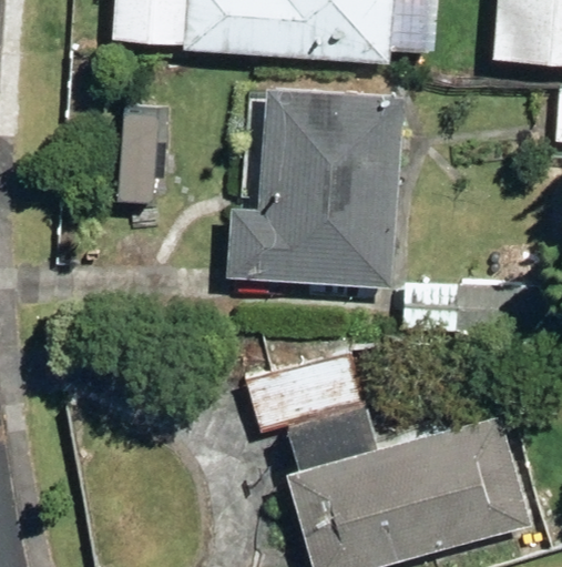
[(180,0),(177,49),(194,50),(382,63),(384,49),(387,0),(180,0)]
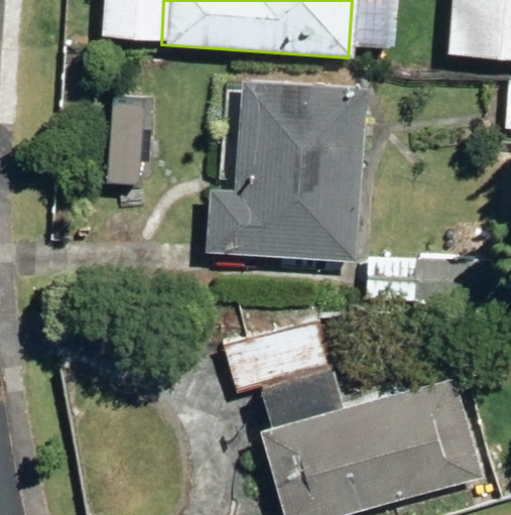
[(510,0),(492,0),(489,60),(510,61),(510,0)]
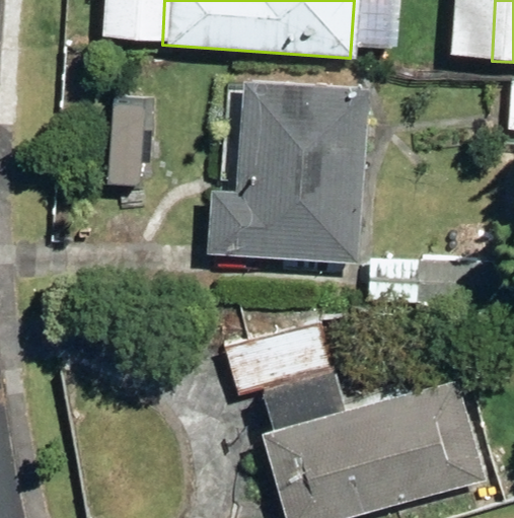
[(242,80),(235,192),(210,190),(207,250),(357,260),(367,87),(242,80)]
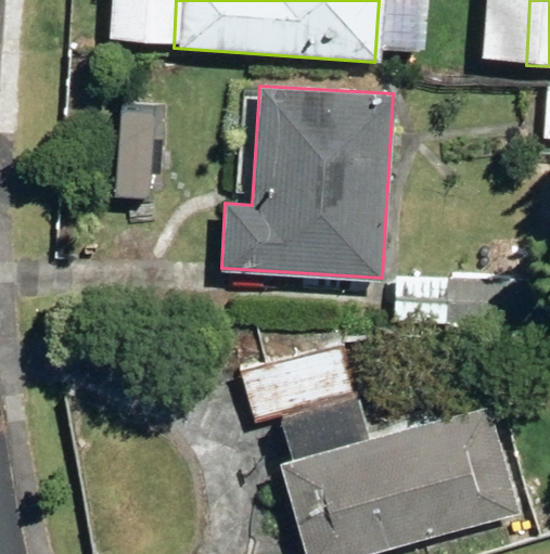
[(397,274),(394,319),(448,323),(538,329),(541,283),(397,274)]
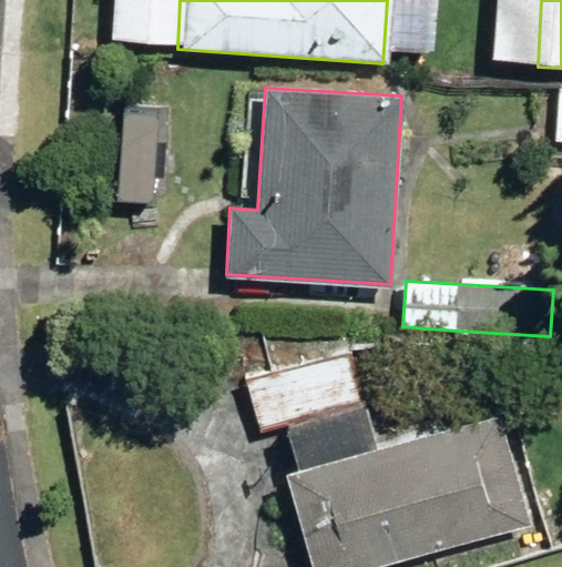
[(364,405),(283,428),(294,471),(283,474),(309,566),(388,566),(528,527),(494,415),(376,449),(364,405)]
